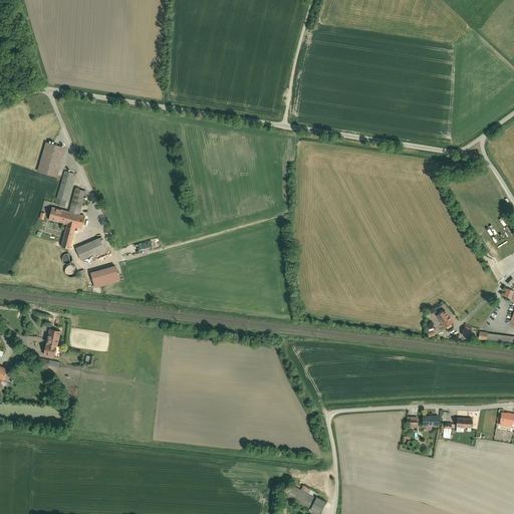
[(58,178),(66,147),(45,142),(37,172),(58,178)]
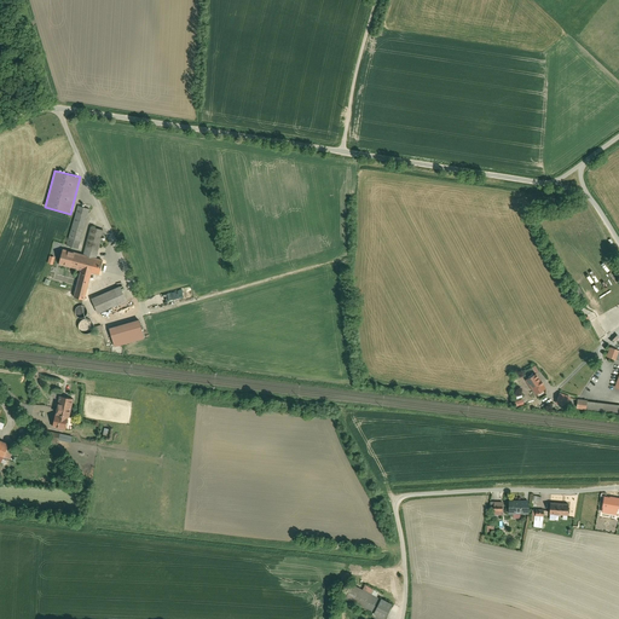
[(79,250),(90,209),(76,206),(74,217),(69,235),(65,247),(79,250)]
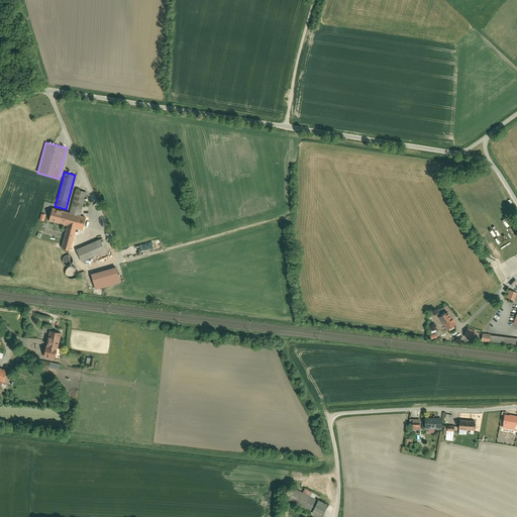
[(70,212),(54,208),(49,220),(61,223),(65,224),(65,225),(68,226),(62,248),(71,251),(77,227),(83,229),(84,229),(87,216),(81,215),(87,191),(76,189),(70,212)]
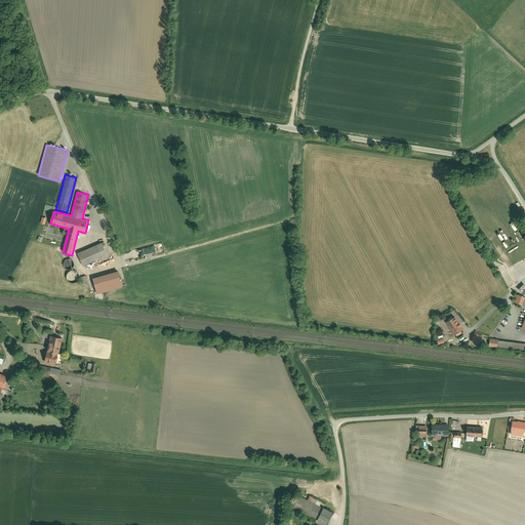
[(103,242),(77,252),(83,266),(108,255),(103,242)]
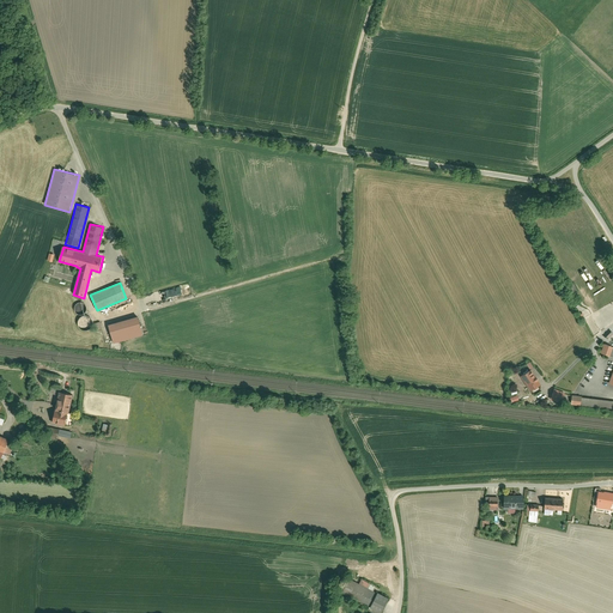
[(86,307),(85,304),(83,303),(80,303),(78,304),(77,305),(76,308),(76,310),(76,311),(77,314),(79,315),(82,315),(84,314),(85,313),(86,310),(86,309),(86,307)]
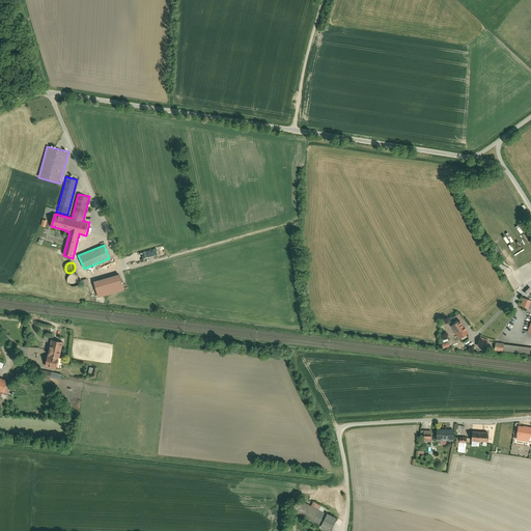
[(81,276),(79,274),(76,273),(74,273),(72,273),(70,275),(68,277),(67,280),(68,282),(71,284),(73,285),(75,286),(78,285),(80,283),(81,281),(81,278),(81,276)]
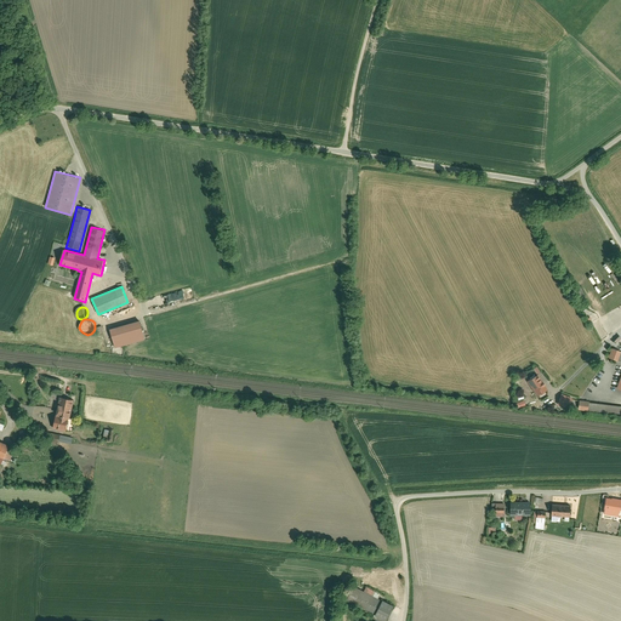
[(141,322),(110,330),(115,348),(120,347),(146,340),(146,339),(141,322)]
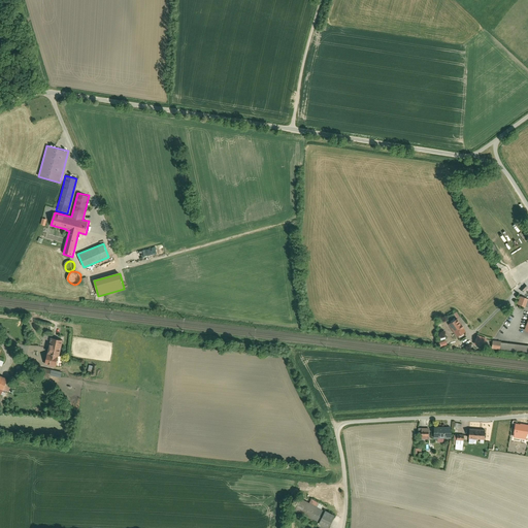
[(518,304),(526,307),(527,301),(527,299),(521,297),(518,304)]
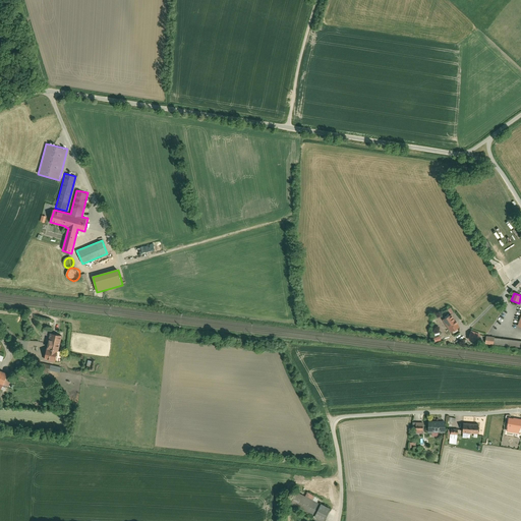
[(451,315),(443,321),(451,333),(461,327),(453,313),(451,315)]
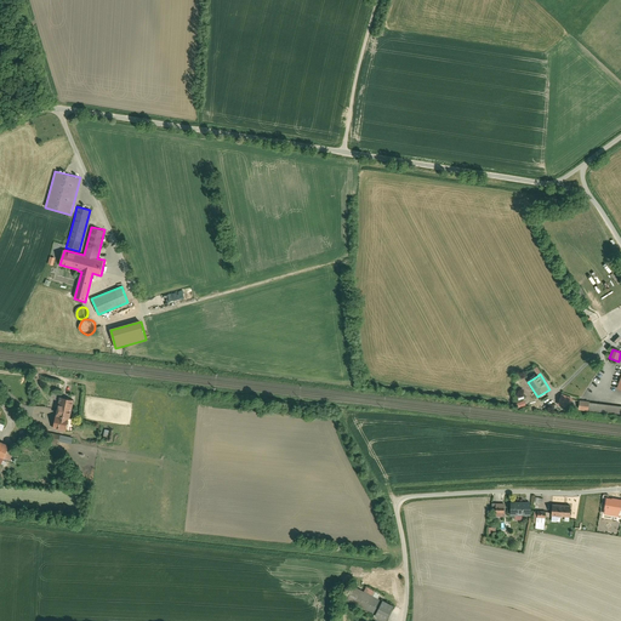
[(75,397),(61,394),(57,411),(56,411),(52,425),(67,428),(69,414),(72,415),(75,397)]
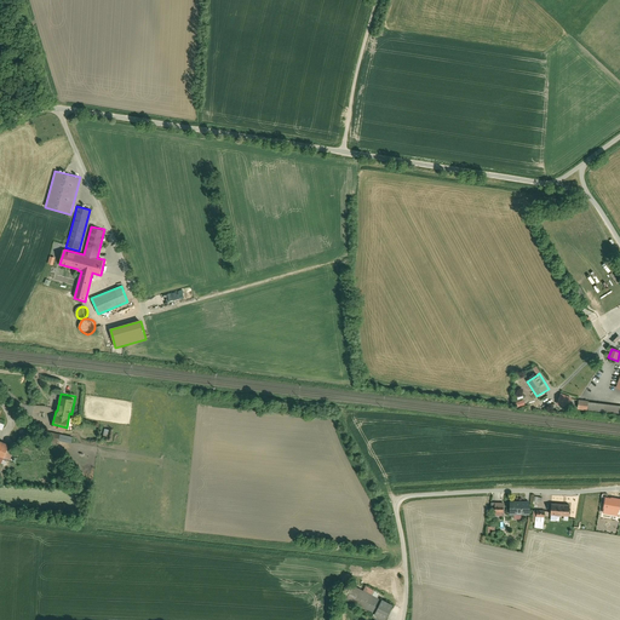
[(573,397),(562,394),(558,405),(560,405),(569,408),(570,403),(573,397)]
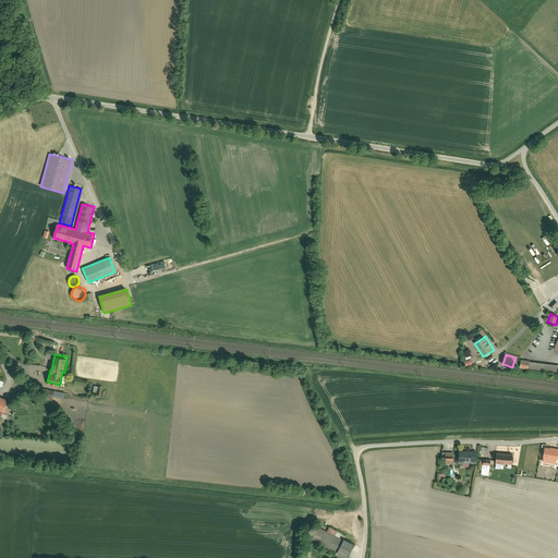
[(531,362),(522,361),(521,368),(530,370),(531,362)]
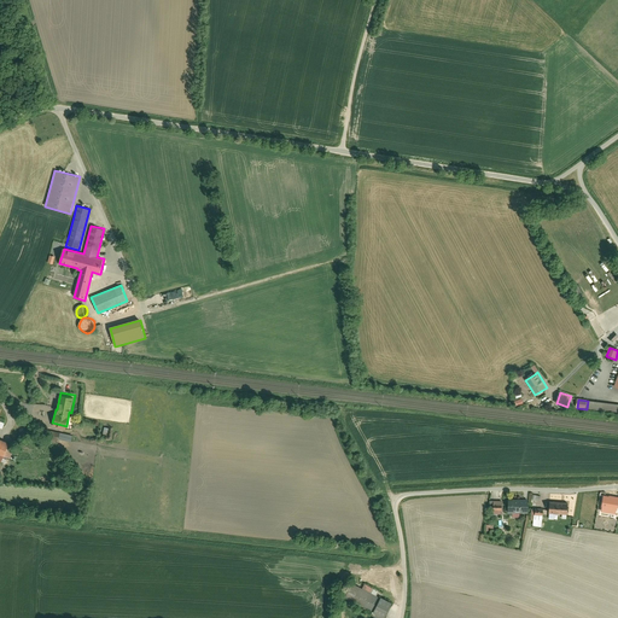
[(617,403),(588,401),(587,409),(617,412),(617,403)]
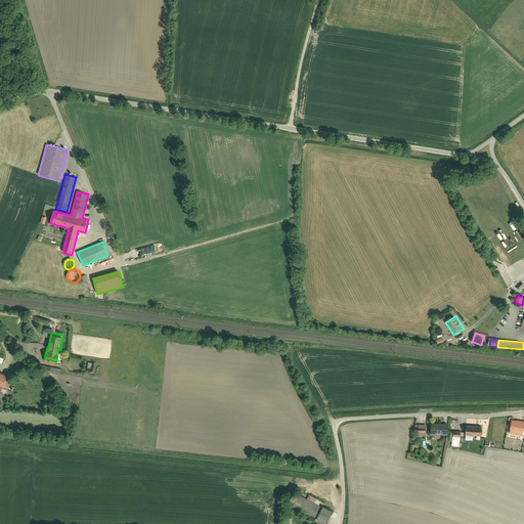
[(8,373),(0,368),(0,389),(5,391),(7,386),(9,387),(13,377),(8,374),(8,373)]
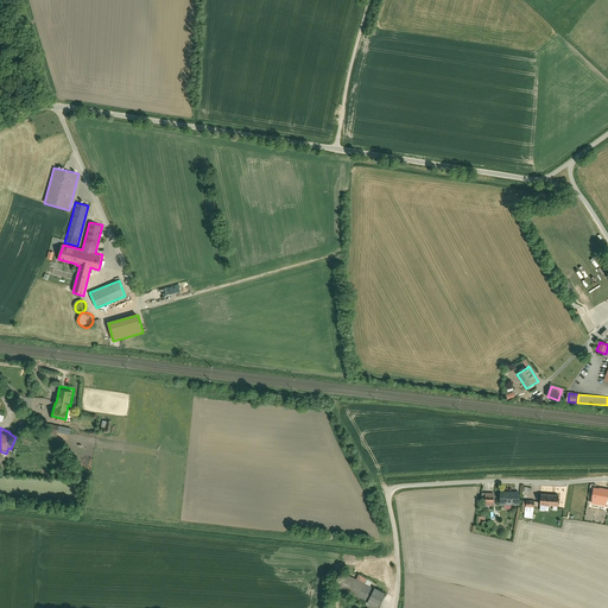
[(607,499),(607,488),(600,488),(594,488),(591,504),(606,506),(607,502),(607,499)]
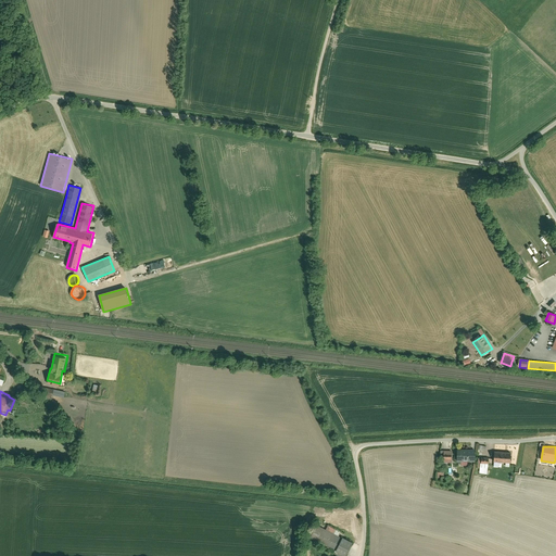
[(453,451),(441,451),(441,455),(445,455),(444,463),(452,463),(453,451)]
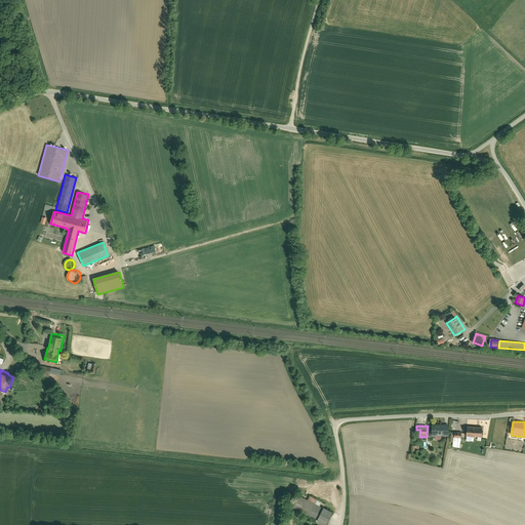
[(449,426),(433,426),(432,436),(449,437),(449,426)]
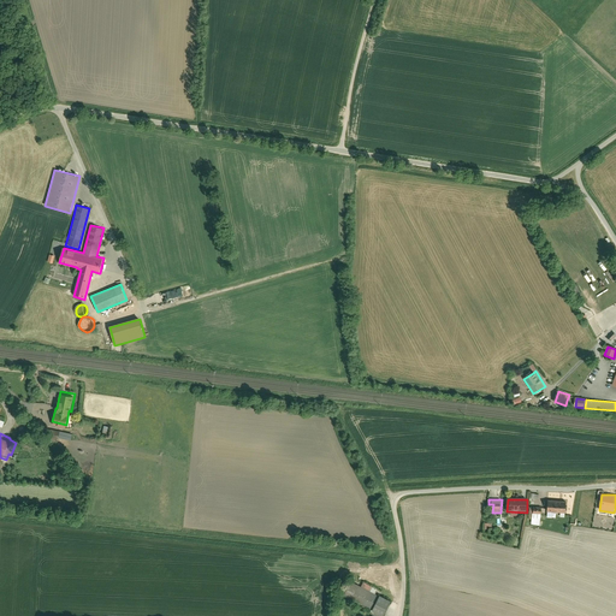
[(567,502),(549,499),(548,511),(549,511),(554,511),(561,513),(566,513),(567,513),(567,502)]
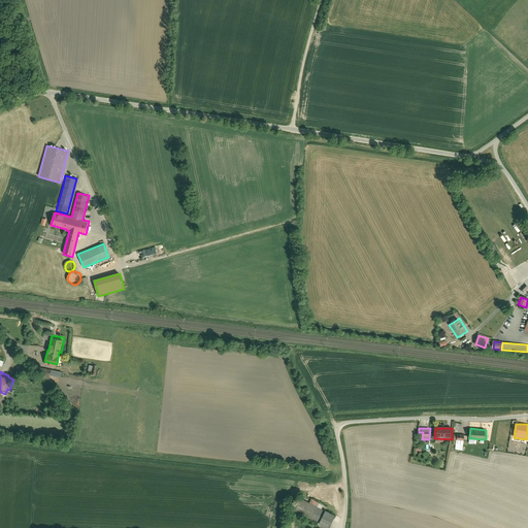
[(463,451),(464,435),(455,434),(454,444),(457,444),(456,450),(463,451)]
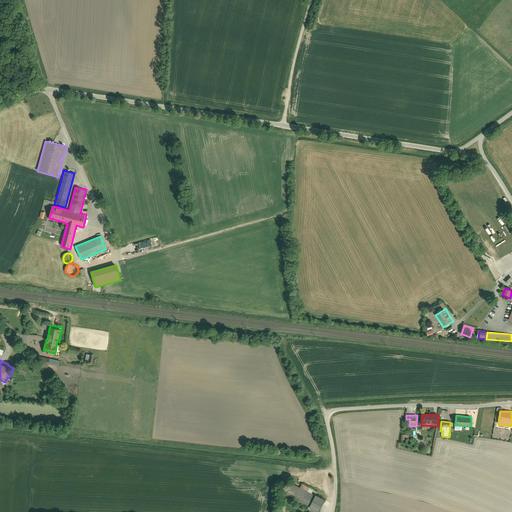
[(316,511),(318,511),(325,500),(316,495),(315,496),(312,494),(314,491),(303,485),(301,489),(292,484),(286,495),(310,507),(309,508),(316,511)]
